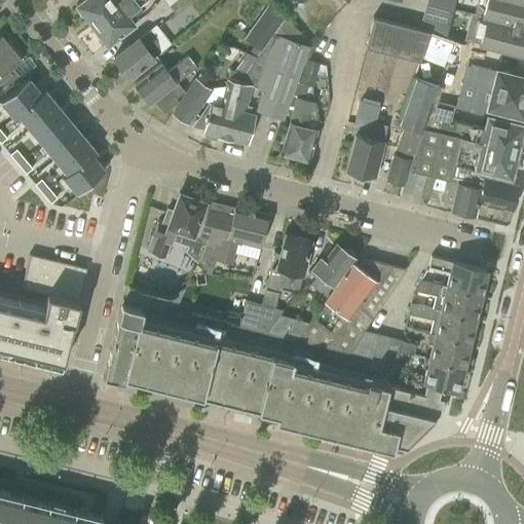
[(92,27),(126,0),(85,0),(77,6),(92,27)]
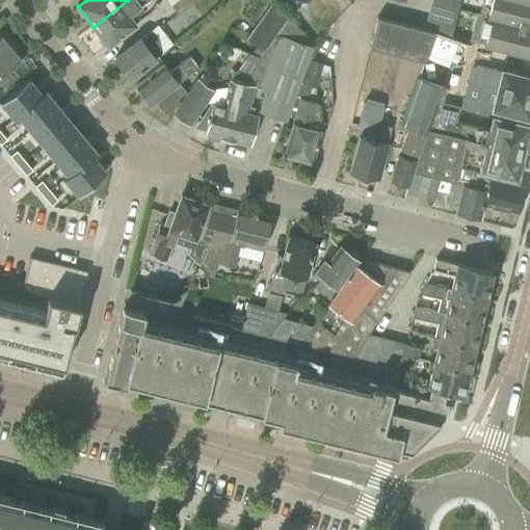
[(154,0),(128,0),(94,27),(109,47),(126,34),(136,26),(131,19),(154,0)]
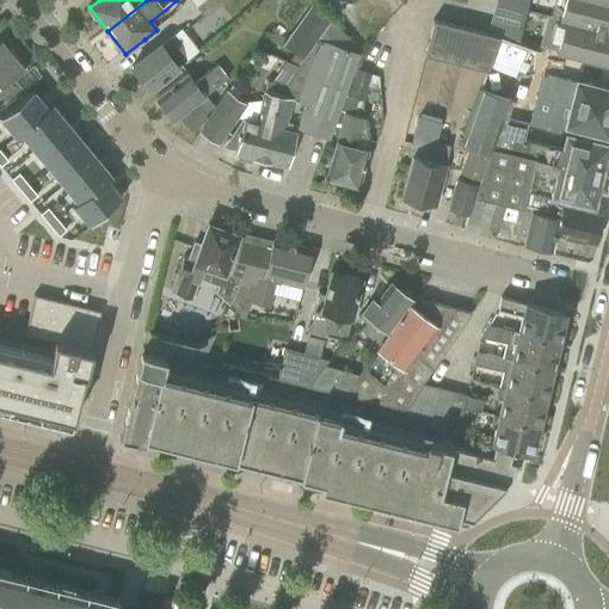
[(228,2),(226,0),(208,0),(198,7),(207,19),(228,2)]
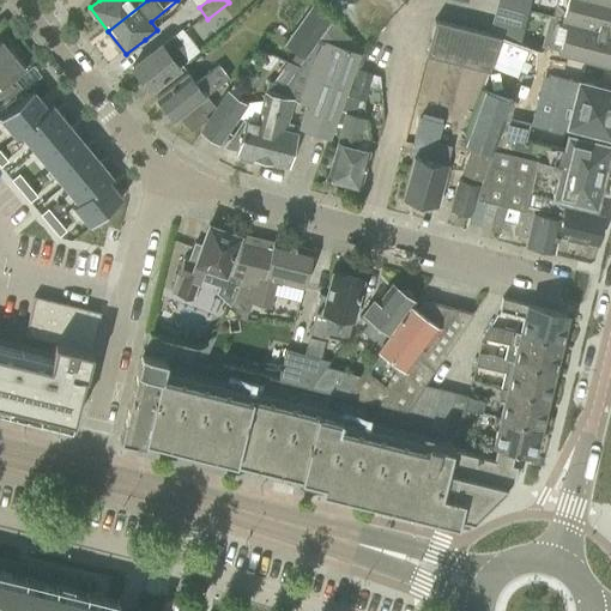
[(528,16),(532,1),(527,0),(501,0),(500,8),(528,16)]
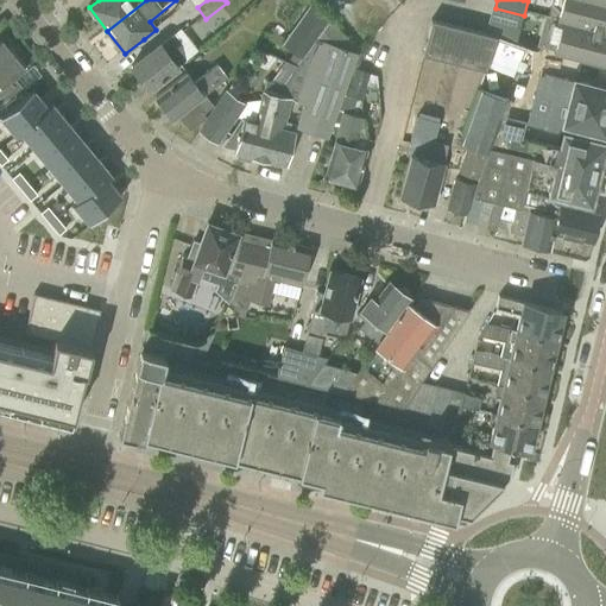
[(605,0),(562,0),(556,24),(561,25),(554,52),(605,65),(605,0)]
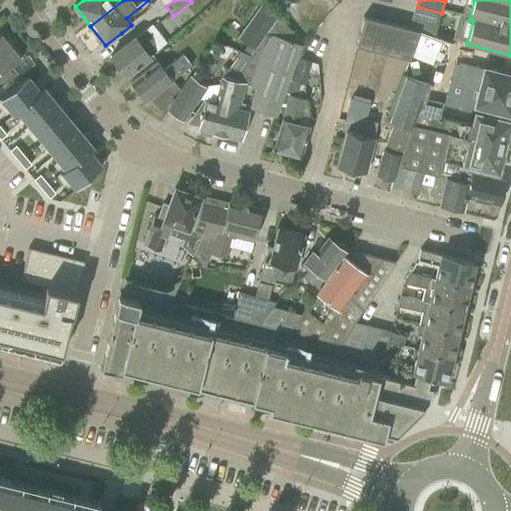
[(251,59),(281,18),(267,1),(239,39),(249,47),(243,55),(251,59)]
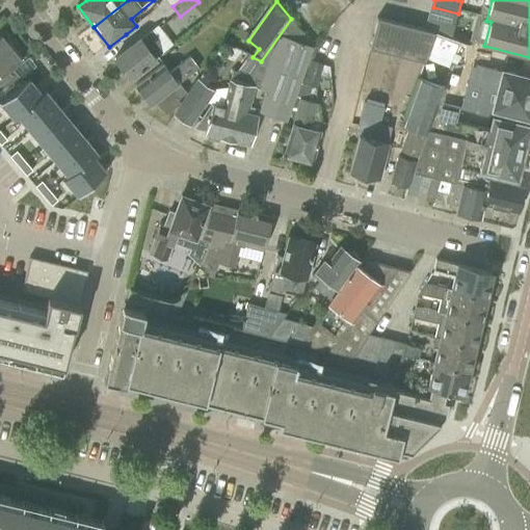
[(455,26),(458,14),(433,7),(430,19),(455,26)]
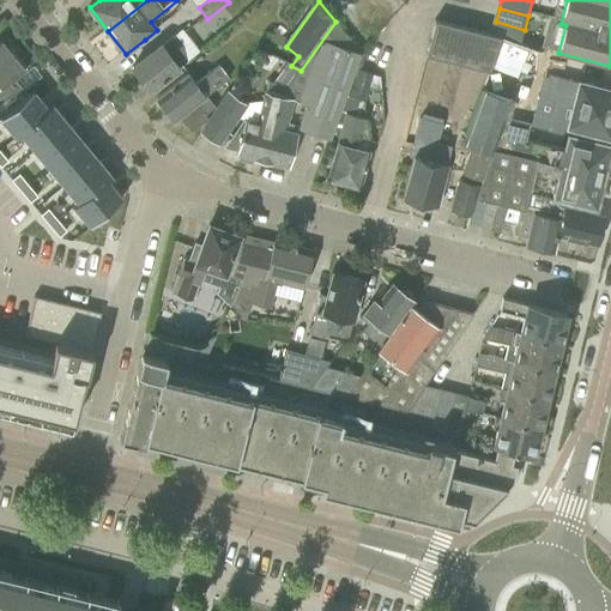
[(332,141),(362,55),(336,22),(301,71),(288,89),(280,98),(295,102),(308,107),(300,131),(332,141)]
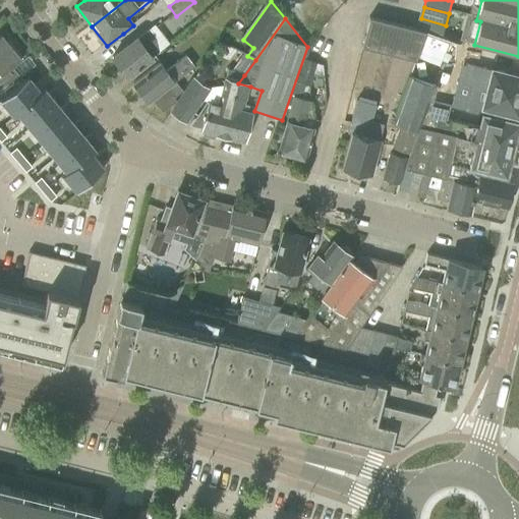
[(418,31),(426,33),(443,37),(446,25),(421,18),(418,31)]
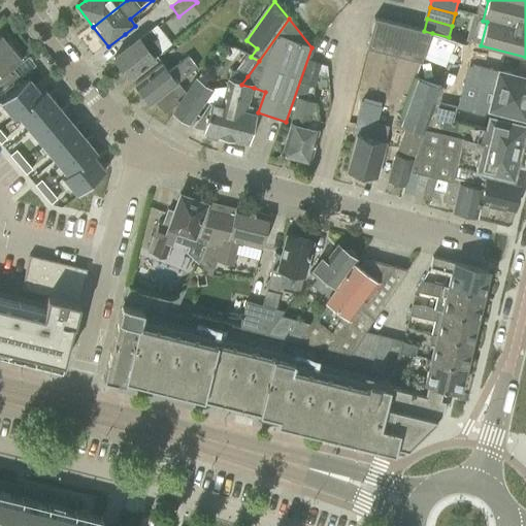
[(422,63),(431,35),(432,33),(424,31),(395,24),(375,20),(367,50),(422,63)]
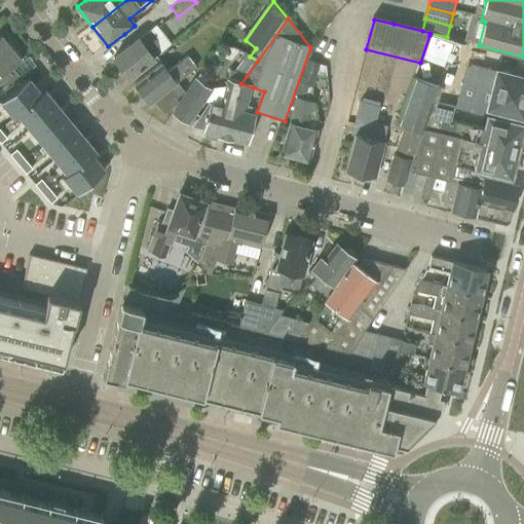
[(154,59),(161,52),(154,43),(158,39),(152,31),(139,41),(139,40),(114,59),(131,79),(155,60),(154,59)]
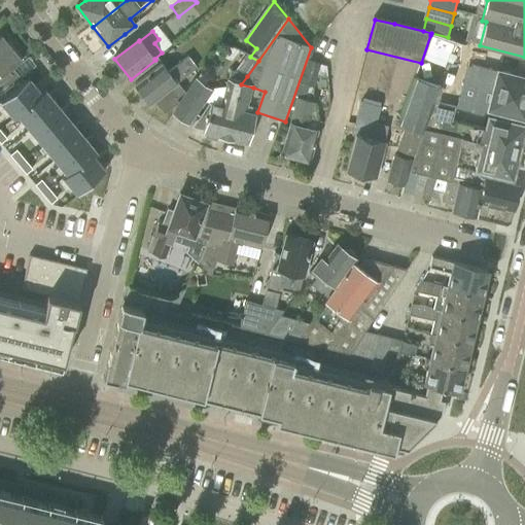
[(2,36),(0,38),(0,93),(4,91),(20,77),(12,69),(23,61),(2,36)]
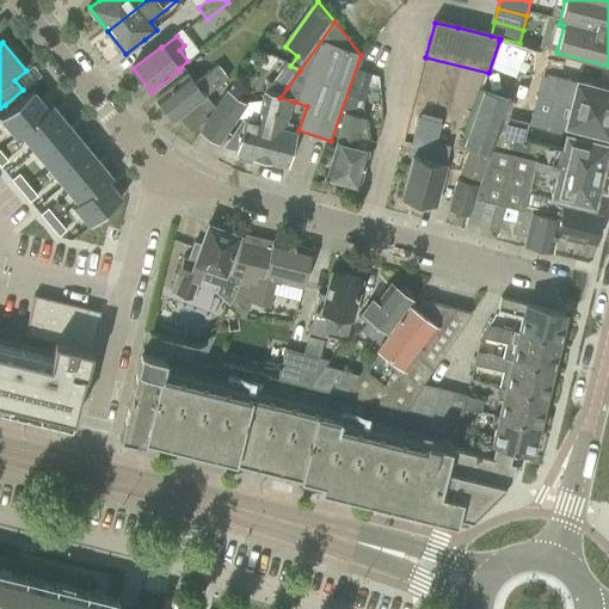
[(365,104),(375,77),(377,73),(361,67),(350,98),(365,104)]
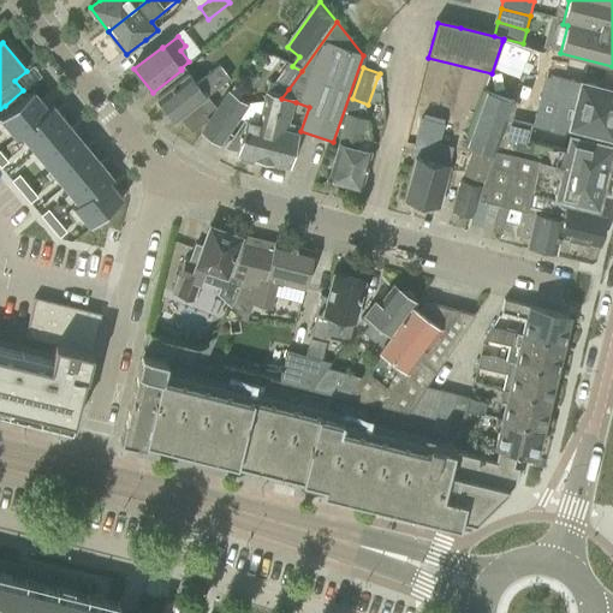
[(218,109),(208,97),(230,81),(221,69),(198,87),(190,76),(159,101),(176,123),(180,119),(192,134),(209,120),(207,118),(218,109)]
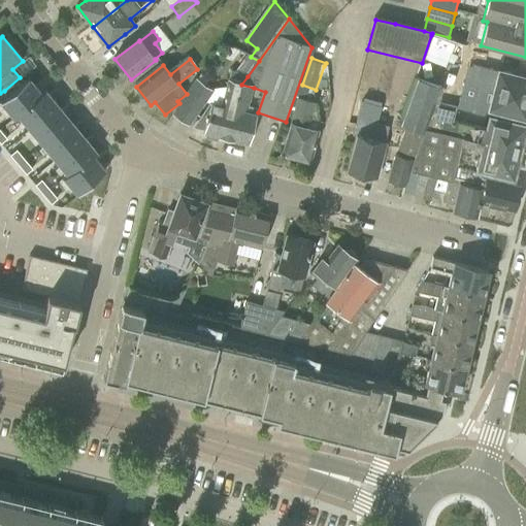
[(474,66),(468,86),(478,89),(471,113),(485,117),(486,113),(492,114),(493,110),(506,113),(525,119),(525,78),(499,72),(474,66)]
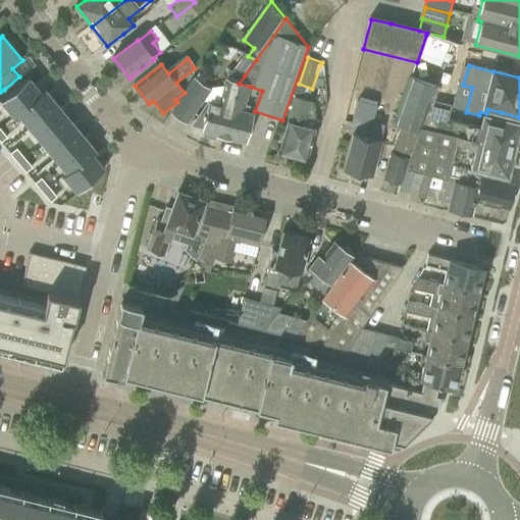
[(224,139),(239,84),(245,75),(229,71),(219,107),(208,104),(192,126),(203,130),(202,133),(204,134),(205,137),(215,140),(217,137),(224,139)]
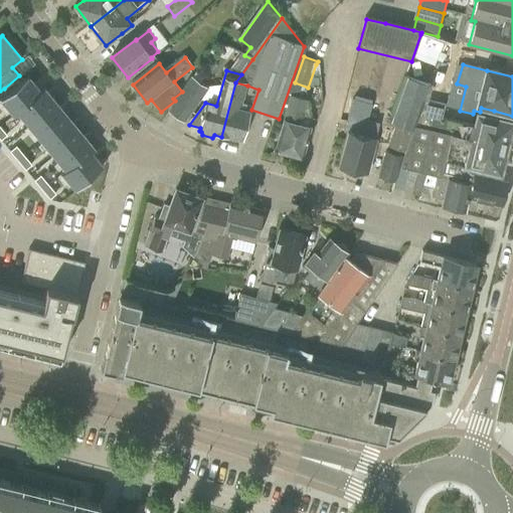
[(424,101),(430,84),(405,76),(389,122),(396,125),(413,131),(414,127),(424,101)]
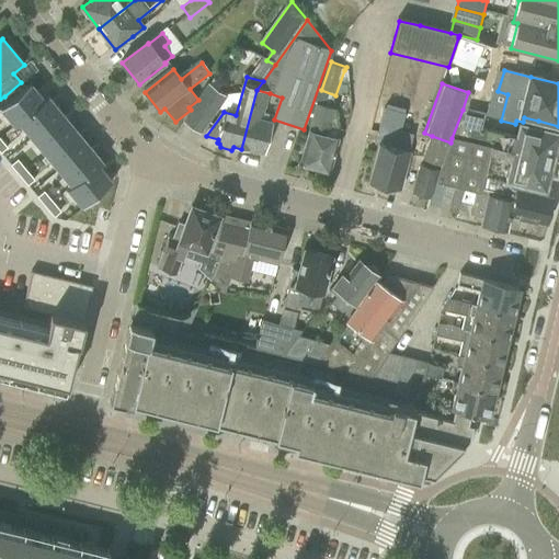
[(31,84),(1,110),(15,126),(16,127),(20,124),(20,123),(45,102),(45,101),(43,98),(31,84)]
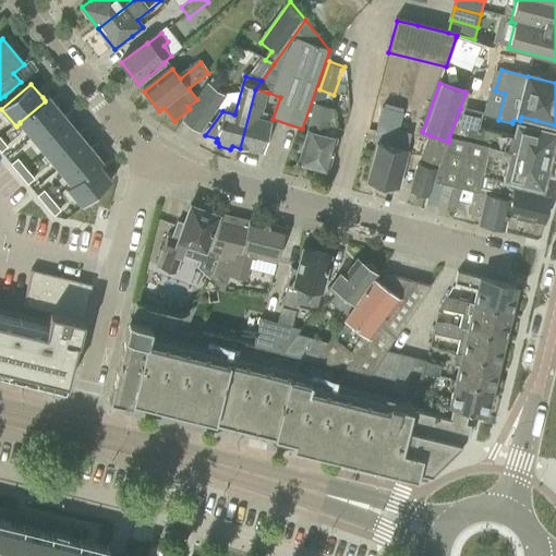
[(209,85),(196,105),(183,122),(200,134),(226,96),(209,85)]
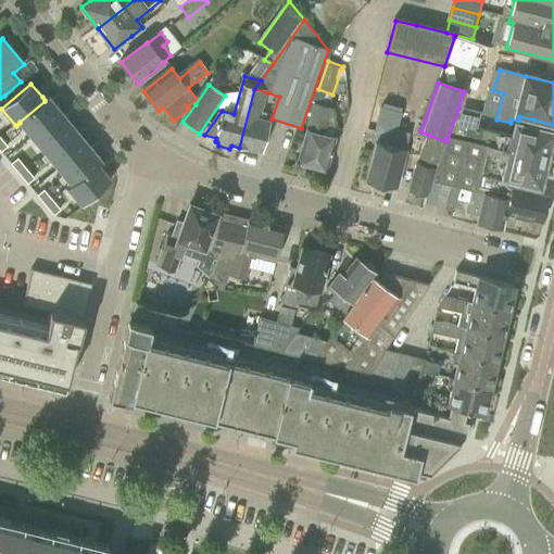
[(260,120),(263,108),(267,92),(254,89),(239,148),(263,153),(271,123),(260,120)]
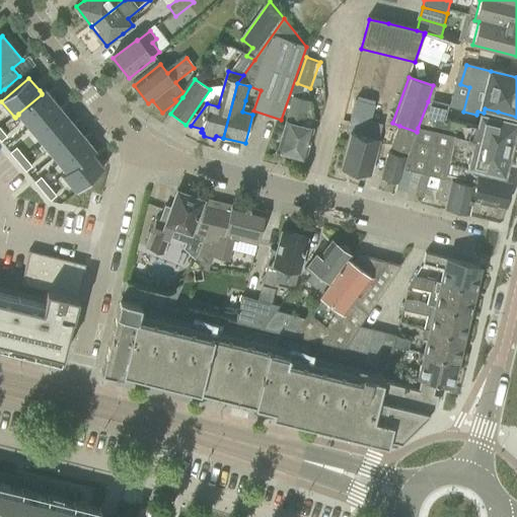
[(42,94),(18,114),(18,115),(30,129),(58,105),(46,91),(45,90),(42,93),(42,94)]
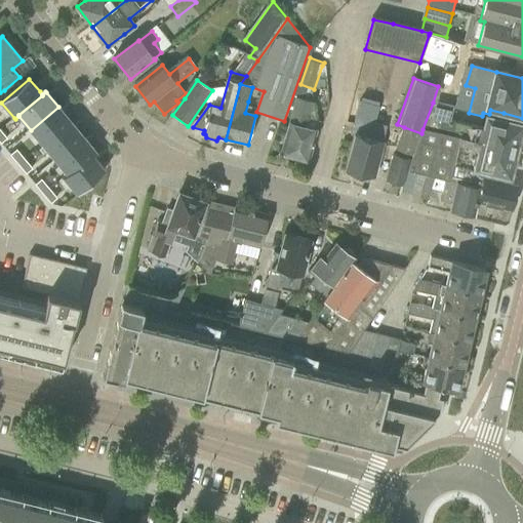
[(296,98),(282,154),(309,161),(317,130),(307,127),(314,103),(296,98)]
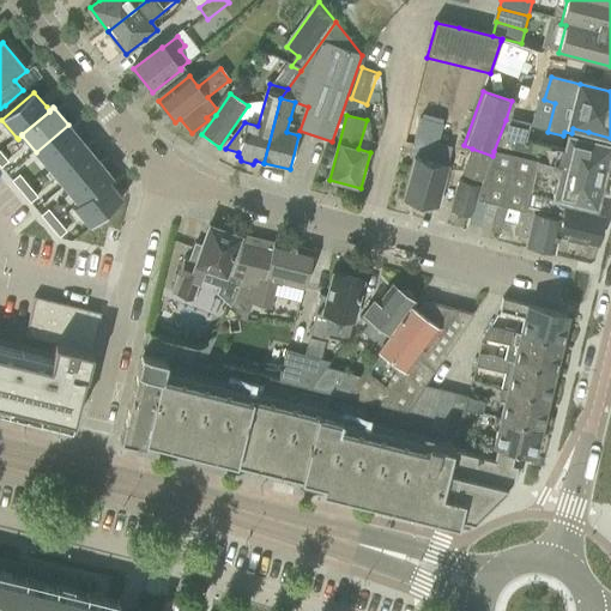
[(415,159),(404,199),(428,206),(434,203),(439,188),(441,189),(446,170),(447,167),(448,167),(453,147),(439,144),(445,126),(443,125),(423,120),(422,119),(411,158),(415,159)]
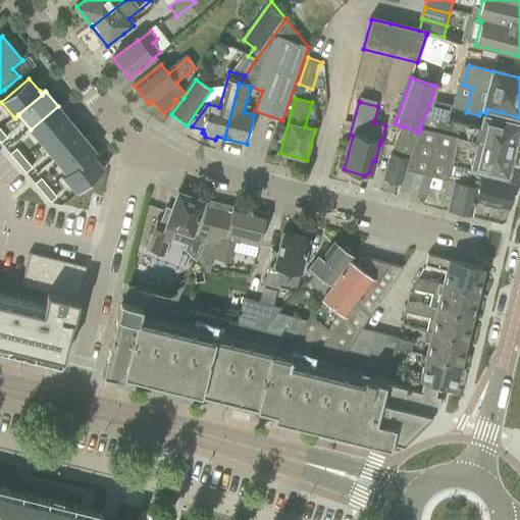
[(481,130),(460,124),(450,121),(453,108),(430,102),(420,128),(456,138),(515,151),(519,134),(519,124),(519,125),(484,117),(481,130)]
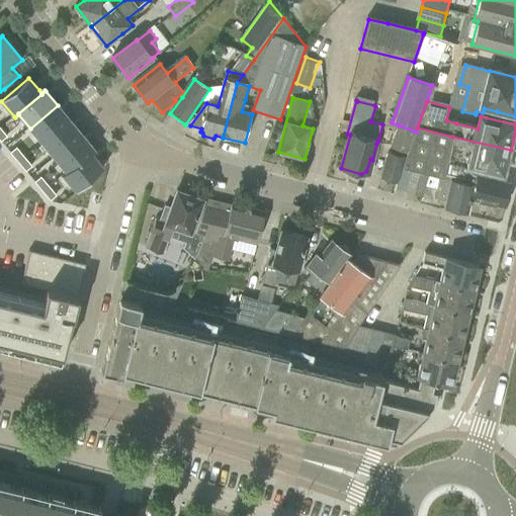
[(58,105),(30,129),(43,144),(71,120),(58,105)]
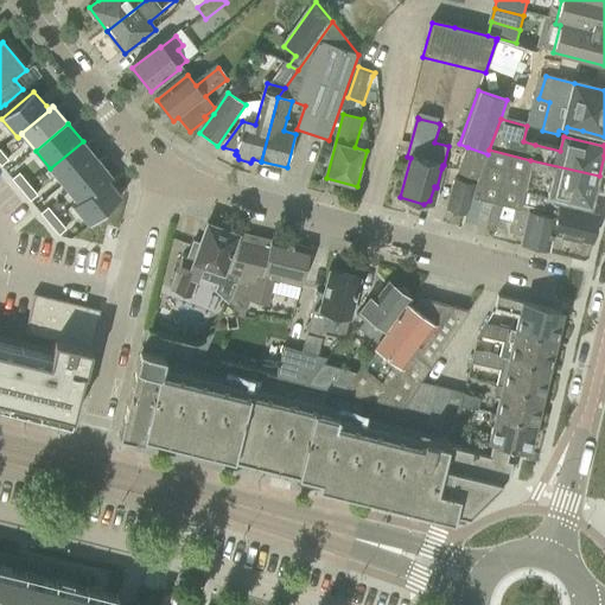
[(83,141),(50,169),(65,186),(97,159),(83,141)]
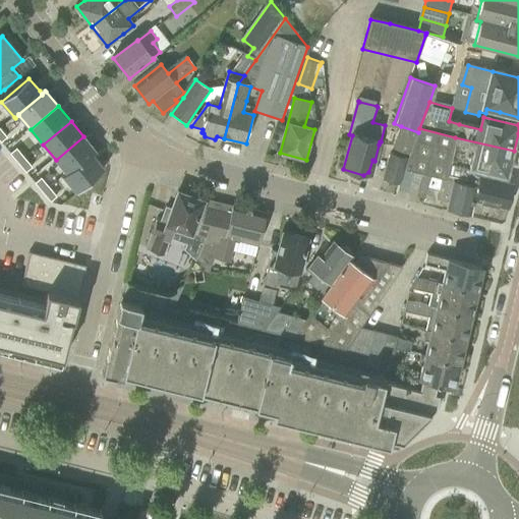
[(410,155),(418,132),(401,126),(394,147),(395,148),(394,149),(410,155)]
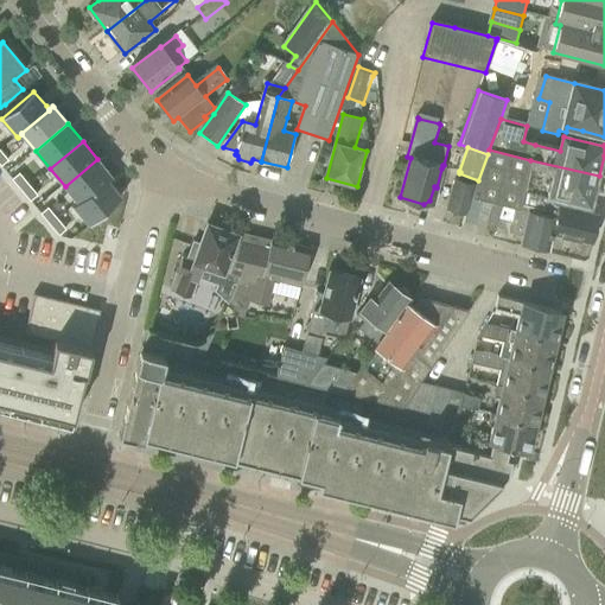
[(523,190),(530,160),(489,150),(488,154),(478,180),(473,198),(485,202),(543,215),(542,222),(543,223),(542,230),(592,242),(599,215),(590,214),(591,207),(523,190)]
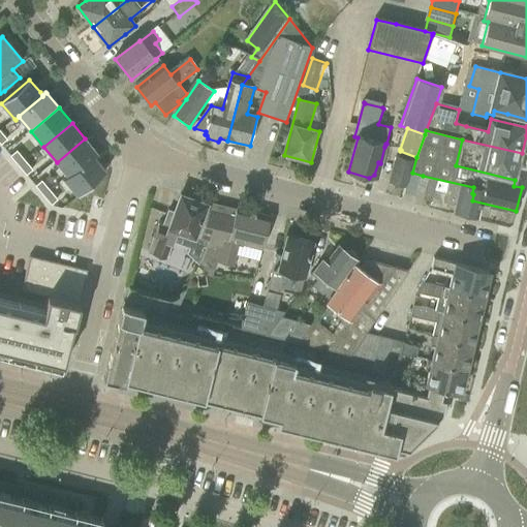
[(85,138),(57,162),(68,176),(69,177),(94,157),(98,154),(97,154),(85,138)]
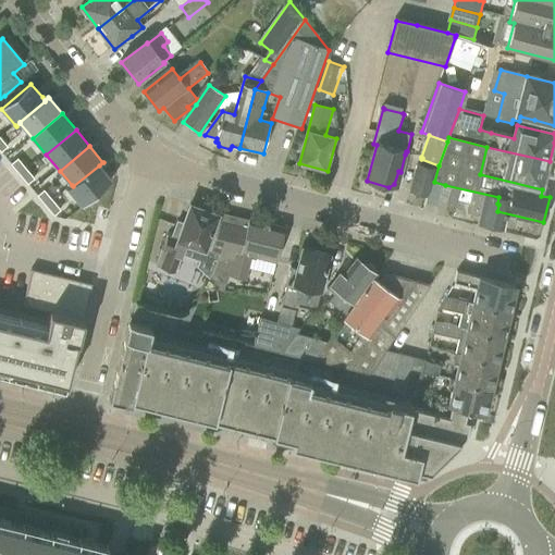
[(542,189),(550,161),(486,147),(480,174),(542,189)]
